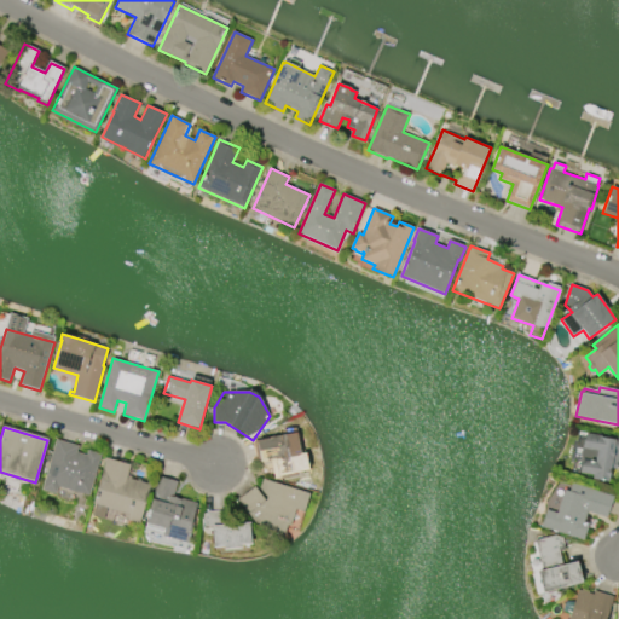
[(253,441),(283,435),(282,433),(296,429),(299,435),(302,453),(306,452),(310,472),(294,475),(281,479),(278,469),(277,469),(275,460),(259,463),(253,441)]
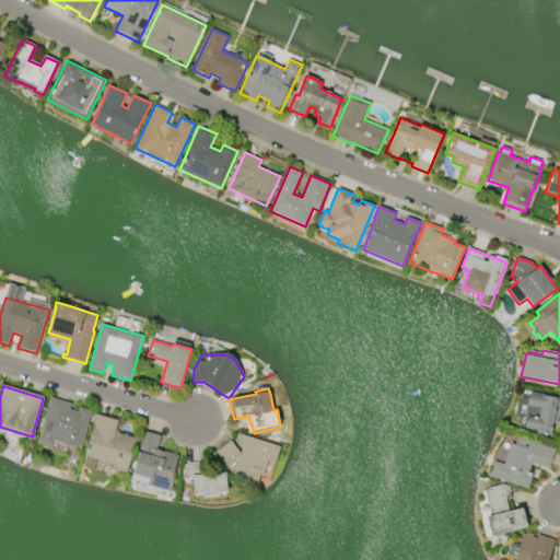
[(536,430),(525,428),(526,419),(524,419),(527,403),(528,404),(529,394),(532,394),(533,393),(546,395),(546,393),(559,395),(559,419),(559,426),(552,424),(551,435),(536,433),(536,430)]
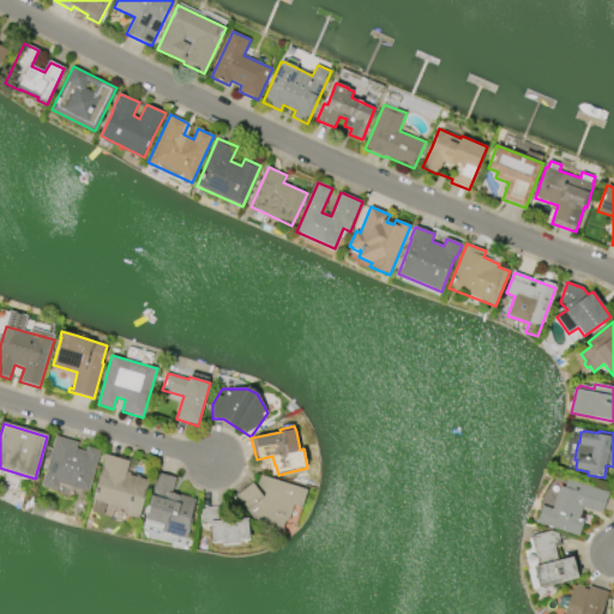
[(42,487),(56,437),(78,443),(77,449),(86,452),(88,447),(101,450),(89,492),(58,483),(56,491),(42,487)]
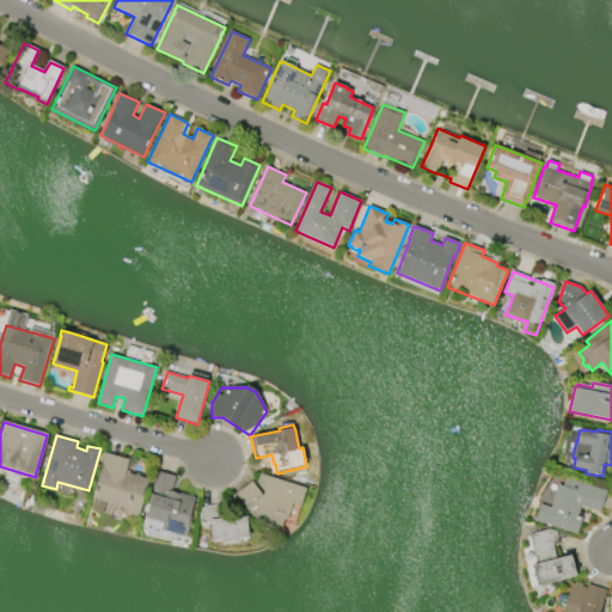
[(91,505),(105,453),(130,460),(127,471),(150,477),(139,518),(91,505)]
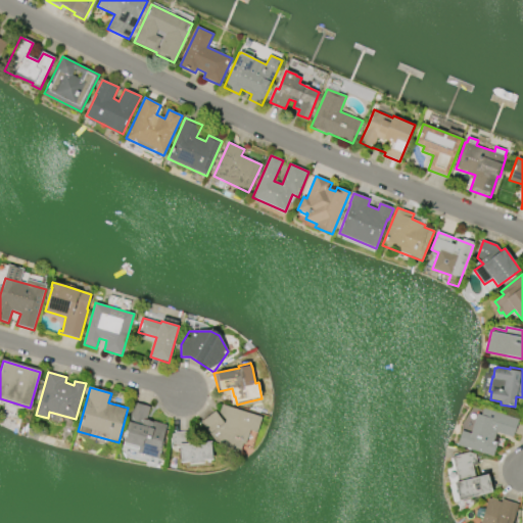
[(159,459),(137,454),(139,446),(123,442),(134,402),(149,408),(146,421),(151,422),(151,421),(169,425),(159,459)]
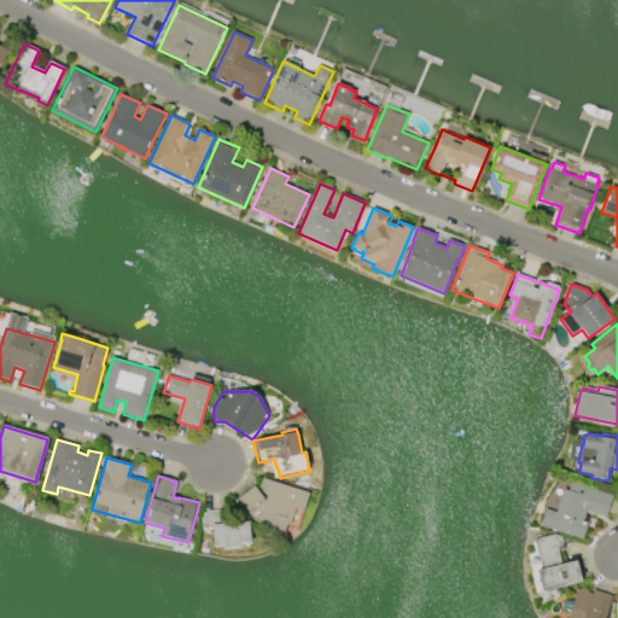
[(263,478),(310,494),(304,511),(296,508),(290,525),(287,524),(284,535),(269,530),(268,535),(263,534),(249,512),(238,499),(256,487),(266,500),(267,496),(260,487),(263,478)]
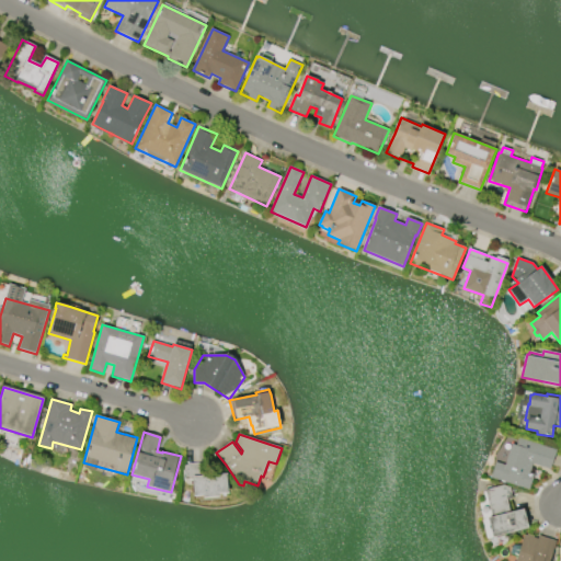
[(518,438),(557,450),(551,470),(533,464),(529,473),(535,474),(529,489),(492,477),(496,462),(505,466),(513,445),(516,446),(518,438)]
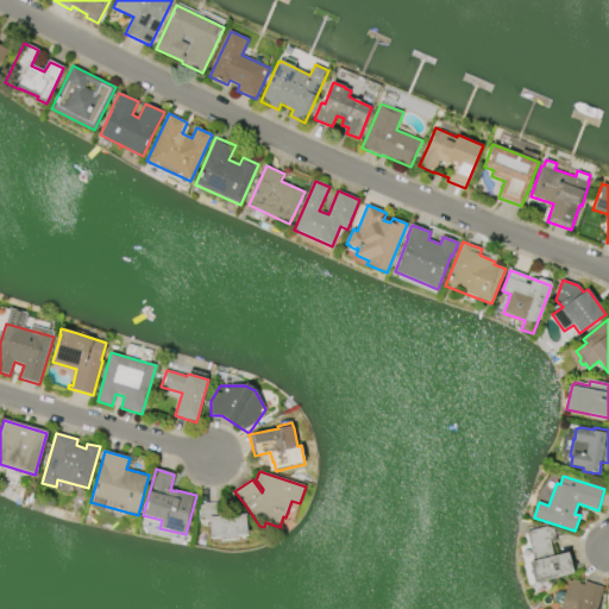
[(246,515),(249,535),(238,537),(238,540),(221,541),(221,539),(211,539),(208,520),(200,521),(199,506),(220,504),(221,515),(236,514),(236,515),(246,515)]
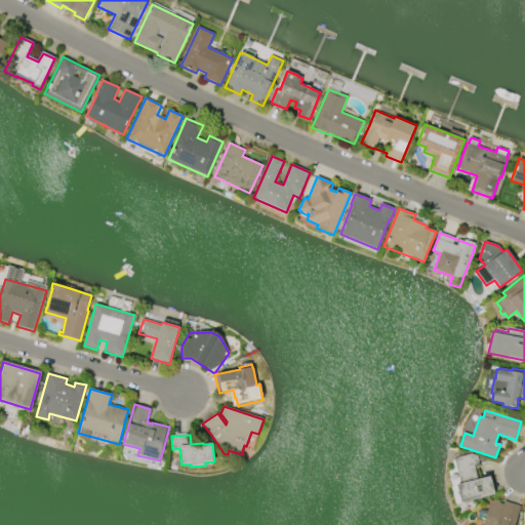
[(494,494),(461,502),(456,485),(460,484),(454,458),(471,454),(478,480),(490,477),(494,494)]
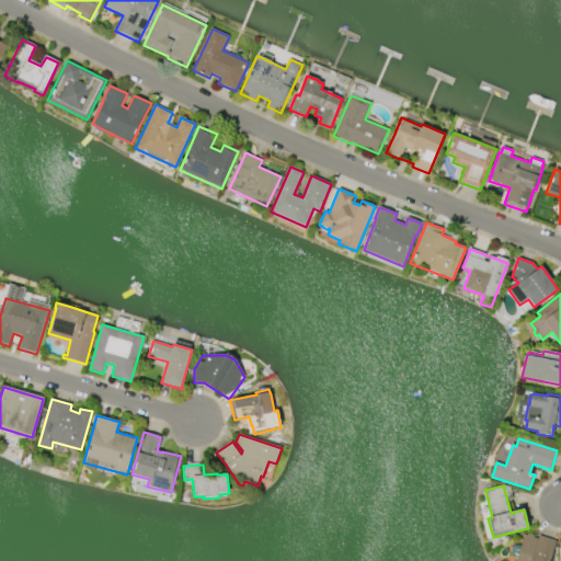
[(550,560),(516,560),(524,535),(526,536),(527,534),(534,536),(534,538),(538,539),(539,536),(557,541),(550,560)]
